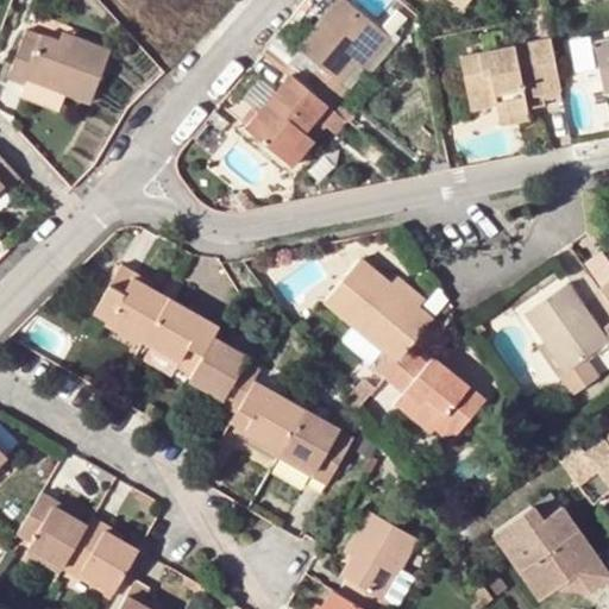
[(309,80),(305,85),(330,106),(333,108),(339,101),(349,90),(340,82),(358,62),(383,30),(345,0),(302,52),(320,66),(309,80)]
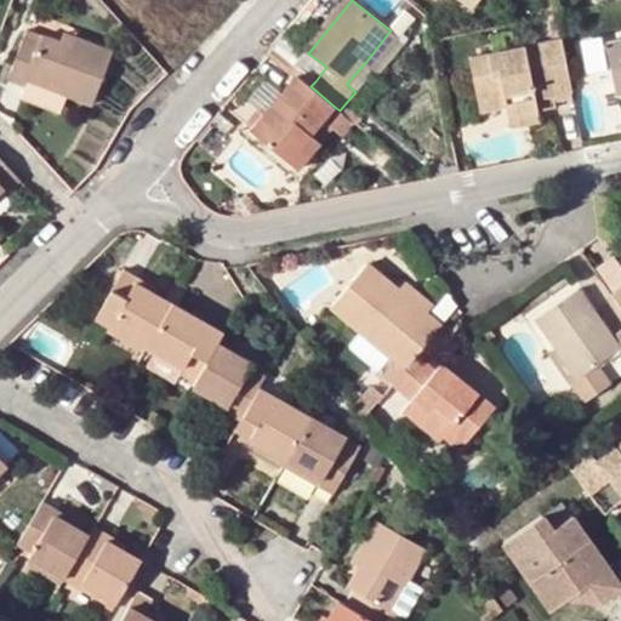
[(553,43),(564,40),(559,16),(550,17),(553,43)]
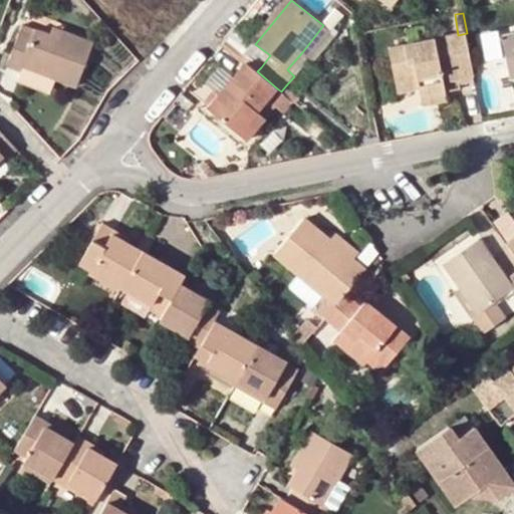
[(302,52),(309,59),(312,61),(334,35),(323,25),(302,52)]
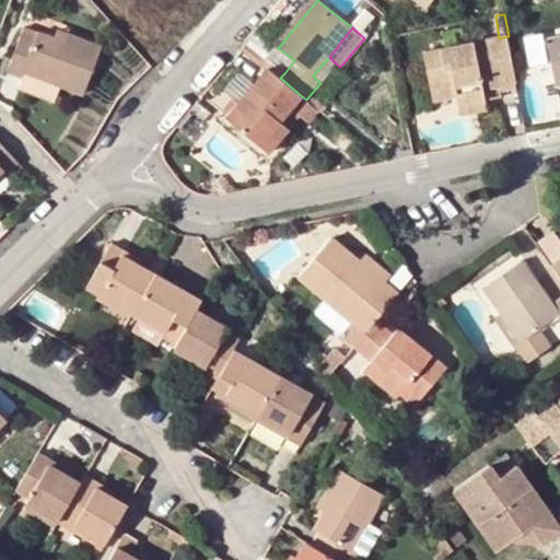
[(66,43),(68,35),(57,31),(55,38),(66,43)]
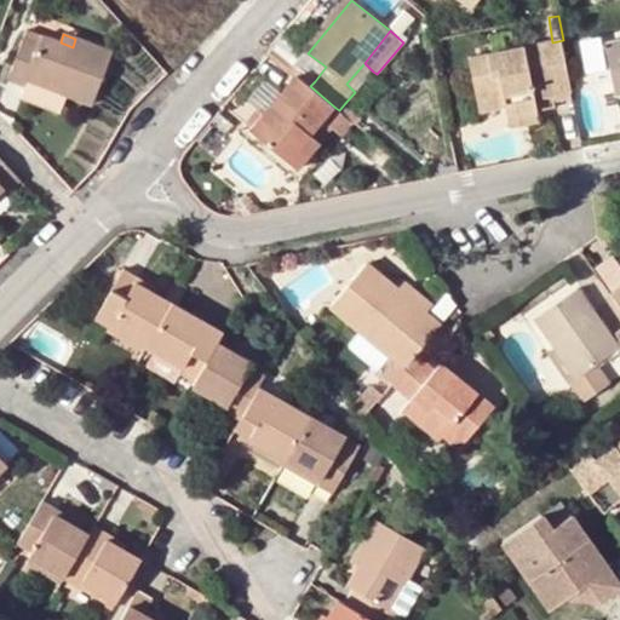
[(270,55),(279,59),(282,55),(315,81),(326,67),(308,53),(286,35),(270,55)]
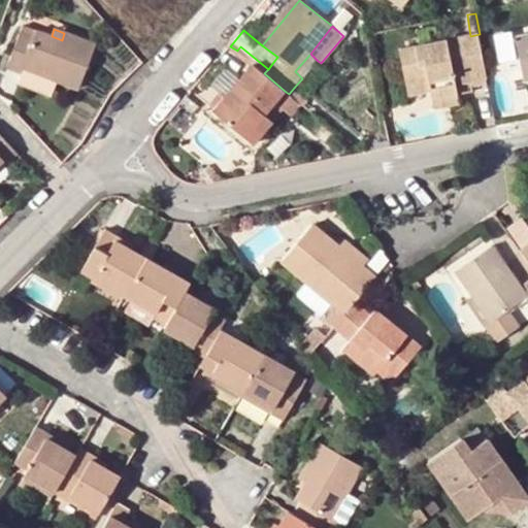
[(24,67),(54,77),(58,79),(78,88),(95,44),(64,33),(62,40),(52,36),(34,31),(33,34),(22,31),(8,66),(22,71),(24,67)]
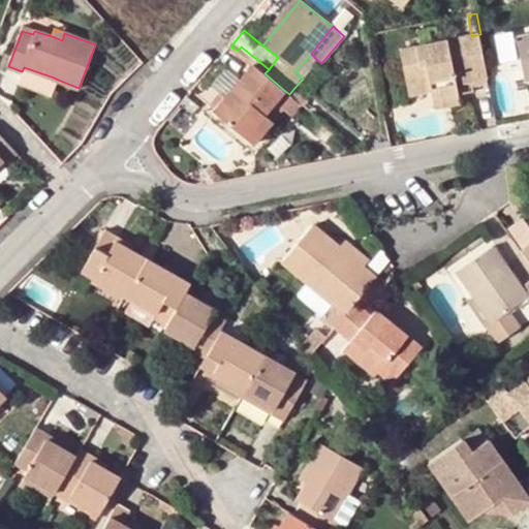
[(471,82),(489,79),(480,34),(471,36),(403,50),(411,93),(434,90),(435,96),(435,100),(459,96),(452,58),(465,56),(471,82)]
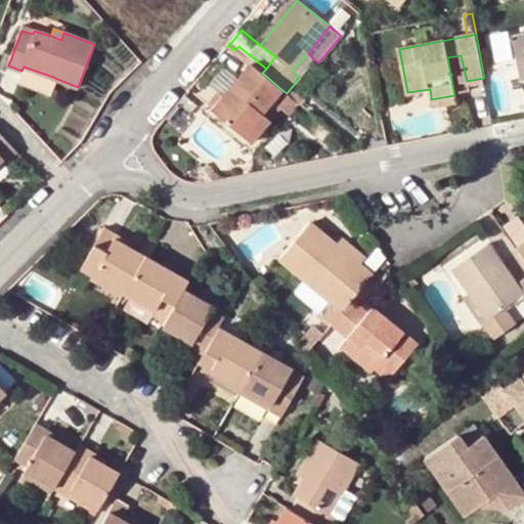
[(523,34),(513,36),(514,40),(517,58),(521,79),(523,78),(523,34)]
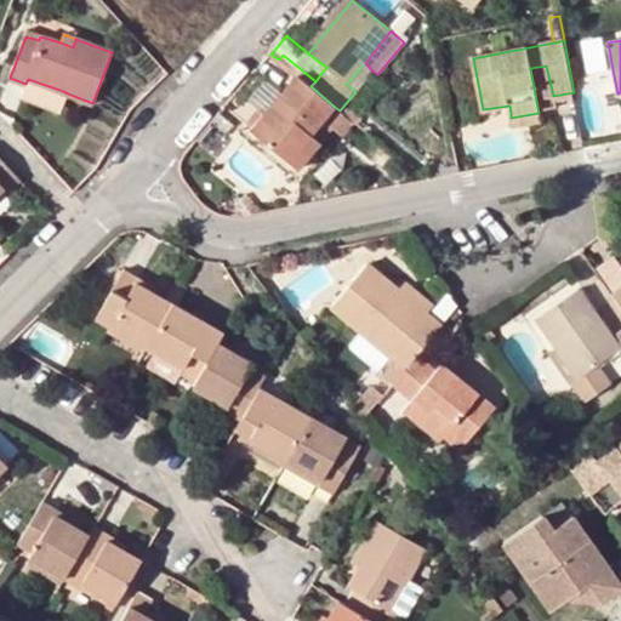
[(594,73),(613,69),(609,47),(591,50),(594,73)]
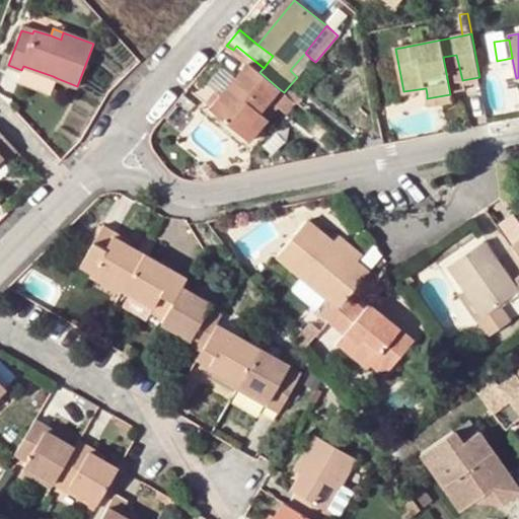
[(236,46),(233,50),(250,65),(260,72),(264,68),(236,46)]
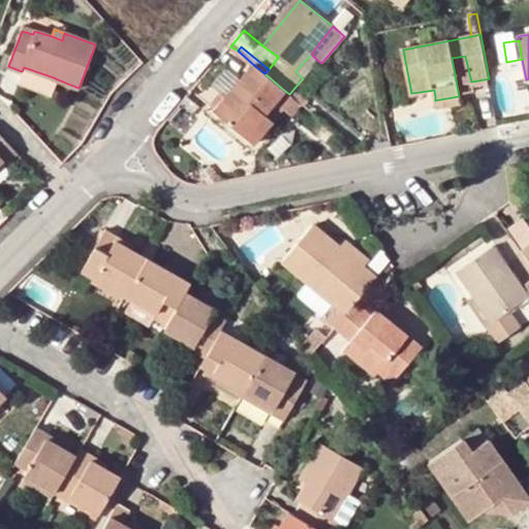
[(311,54),(296,71),(303,79),(318,61),(311,54)]
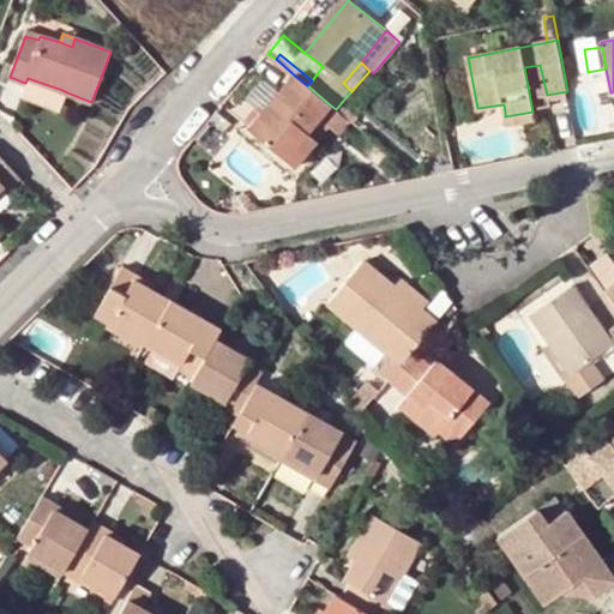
[(332,107),(307,85),(296,77),(269,110),(253,130),(252,131),(269,145),(290,120),(308,134),(320,121),(332,107)]
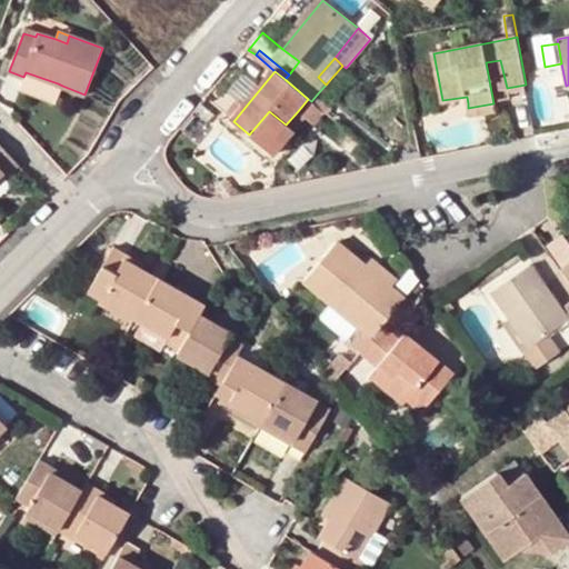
[(57,101),(62,86),(58,83),(26,72),(23,77),(20,87),(57,101)]
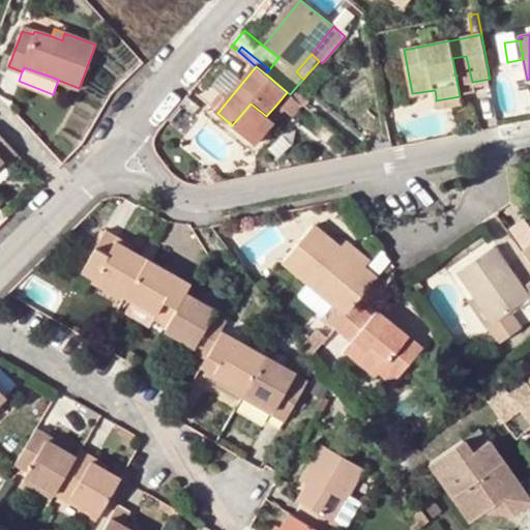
[(295,88),(290,94),(295,99),(300,92),(295,88)]
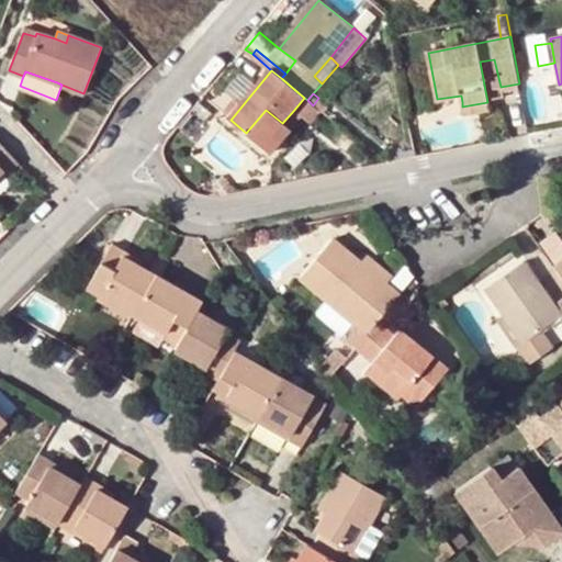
[(437,99),(438,105),(462,102),(461,96),(437,99)]
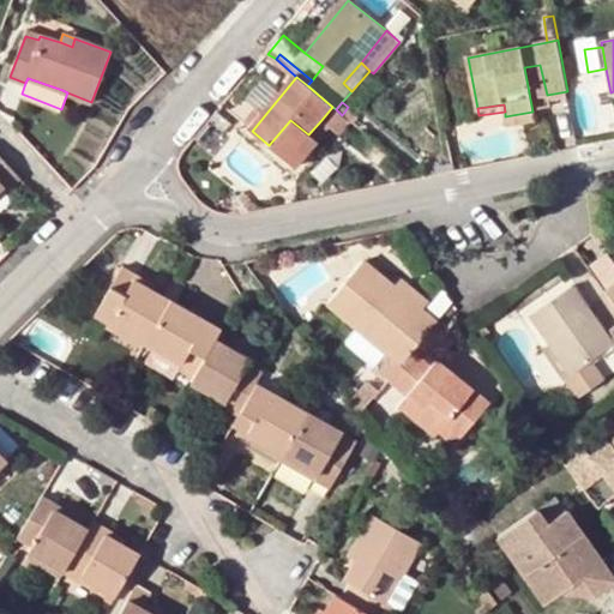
[(263,107),(248,126),(253,130),(269,110),(263,107)]
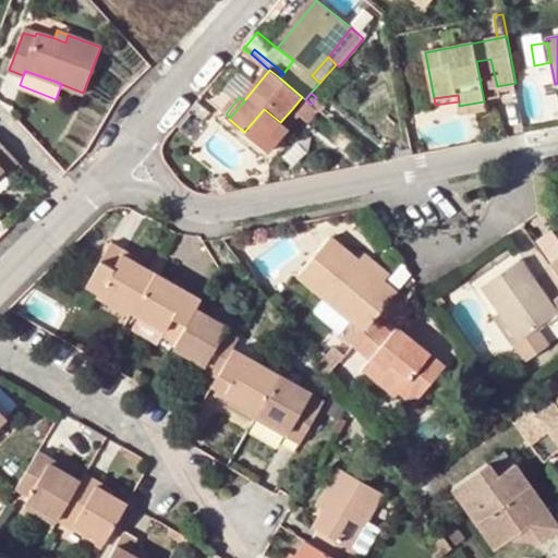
[(307,123),(318,110),(311,105),(305,99),(302,97),(291,110),(300,117),(307,123)]
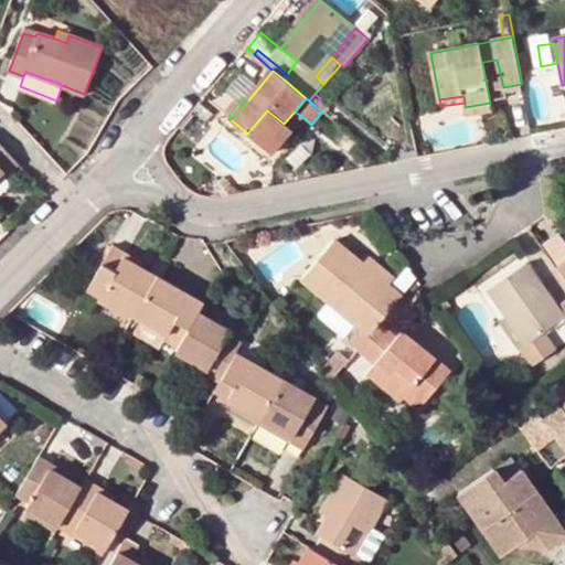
[(320,98),(315,106),(322,112),(326,115),(331,107),(320,98)]
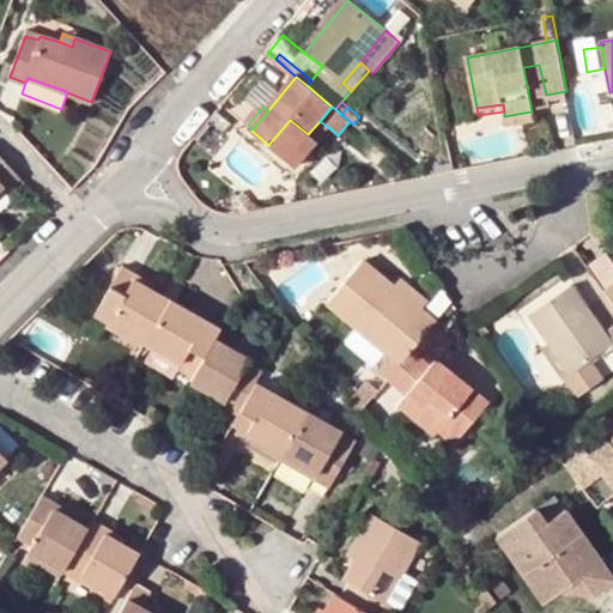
[(507,126),(533,121),(532,111),(504,116),(507,126)]
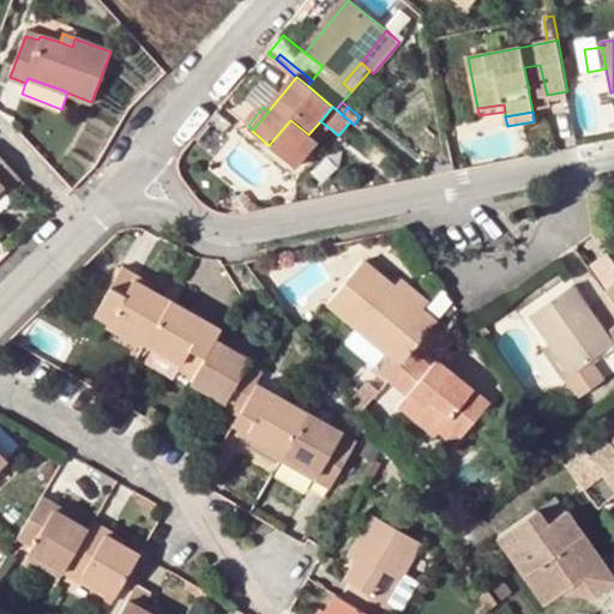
[(290,120),(269,145),(299,169),(319,143),(308,134),(290,120)]
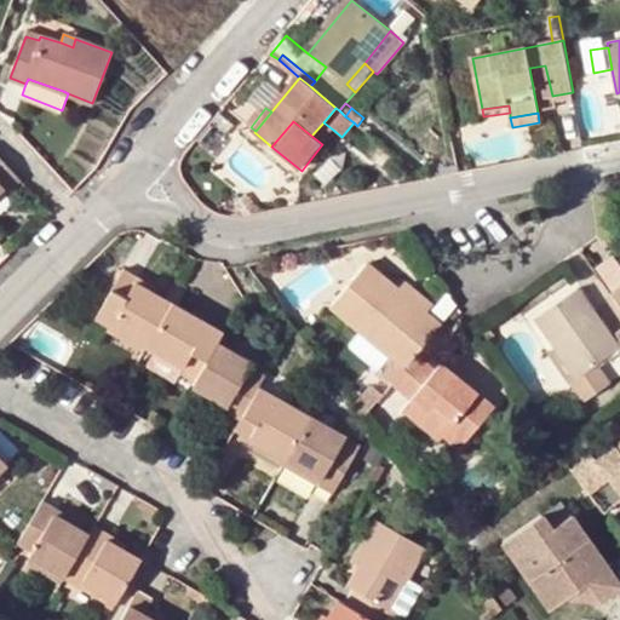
[(311,136),(322,144),(333,130),(323,122),(311,136)]
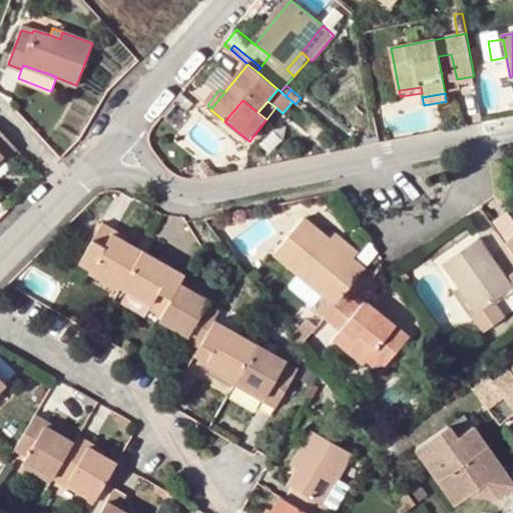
[(7,160),(18,149),(0,129),(0,160),(4,156),(7,160)]
